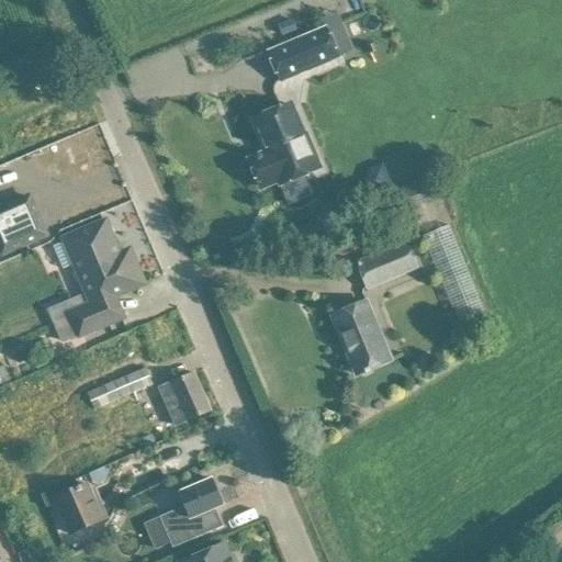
[(292,18),(277,24),(282,37),(298,31),(292,18)]
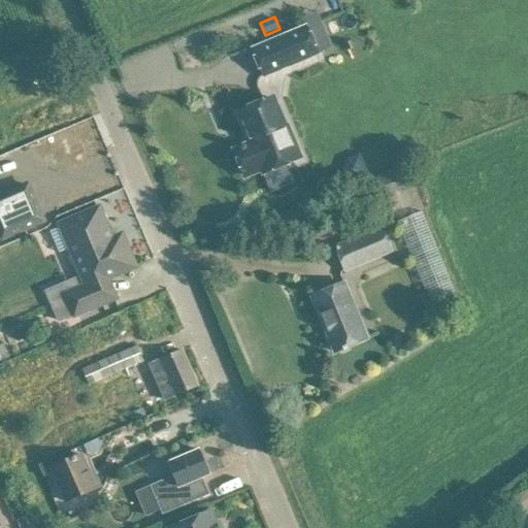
[(263,73),(319,51),(318,48),(322,47),(312,24),(253,47),(263,73)]
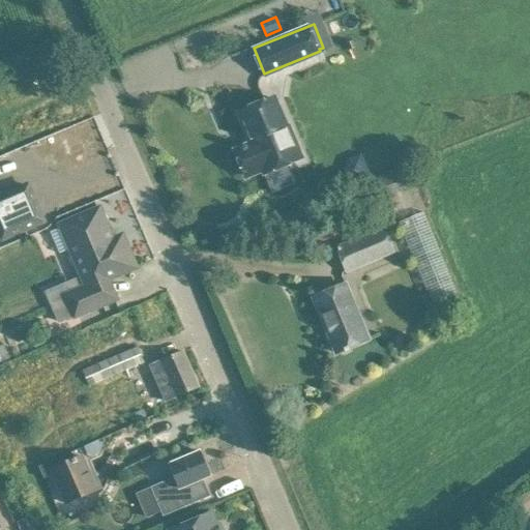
[(253,144),(236,150),(247,177),(263,170),(265,173),(299,158),(274,99),(240,114),(253,144)]
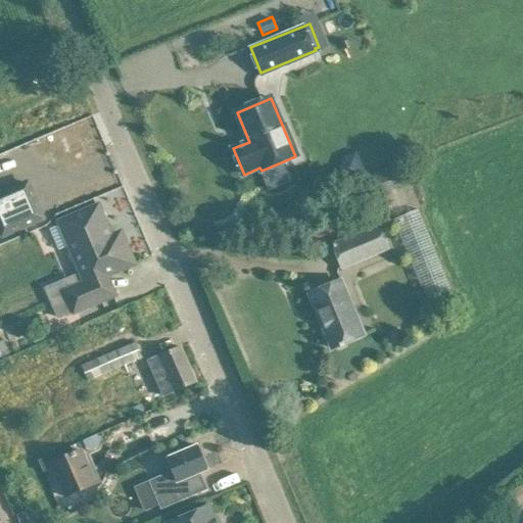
[(28,183),(0,194),(0,234),(1,234),(2,236),(42,219),(28,183)]
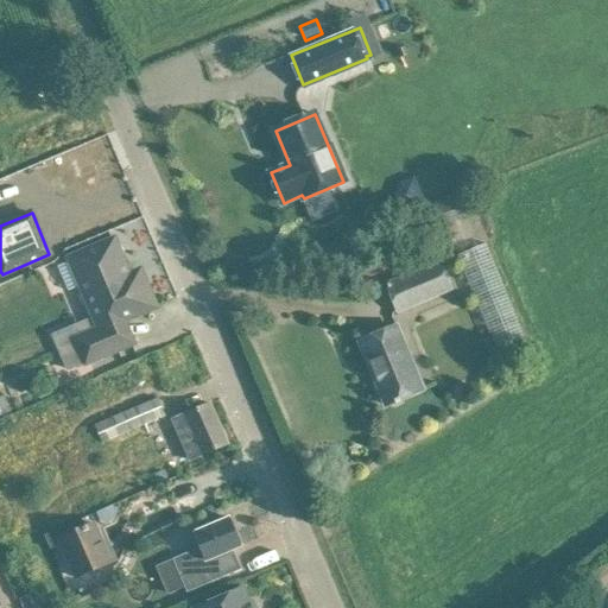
[(394,233),(375,241),(379,251),(398,242),(394,233)]
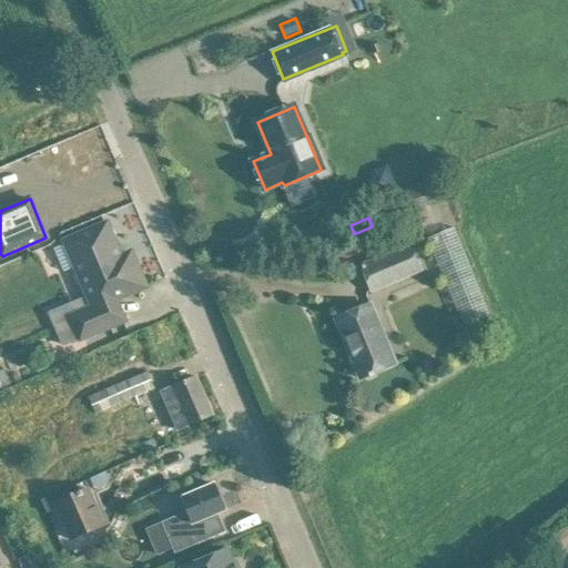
[(468,222),(445,230),(475,316),(498,308),(468,222)]
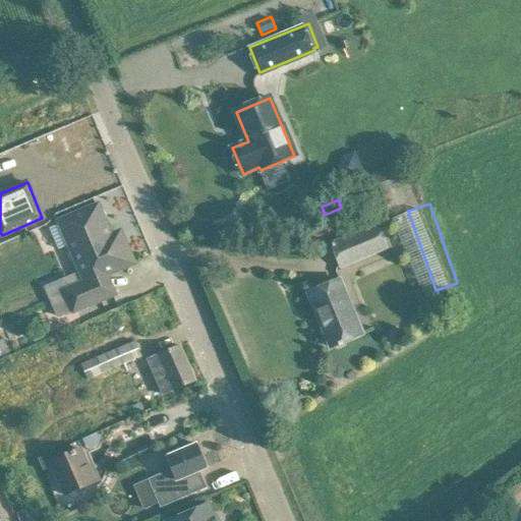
[(58,225),(50,228),(58,249),(67,245),(81,280),(62,288),(72,311),(96,302),(114,294),(106,275),(133,264),(120,232),(111,236),(105,222),(106,219),(106,215),(103,212),(100,211),(98,206),(78,214),(57,223),(58,225)]
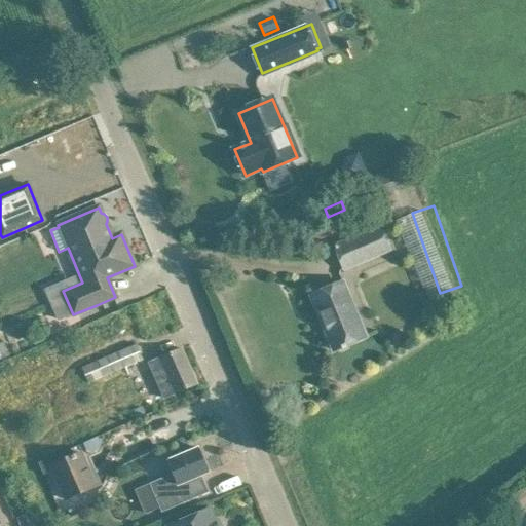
[(381,224),(332,245),(343,270),(391,250),(381,224)]
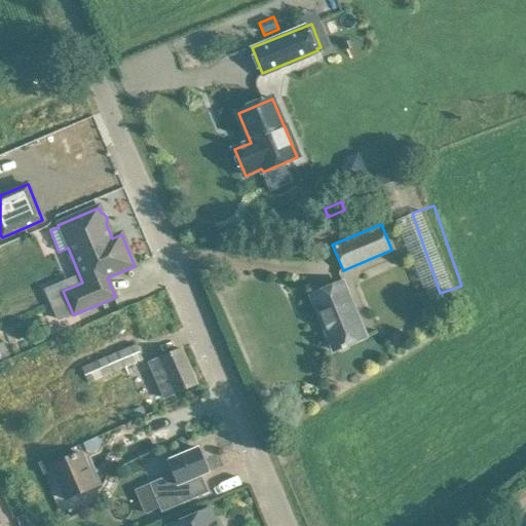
[(343,284),(314,295),(311,297),(334,350),(341,347),(342,350),(347,348),(347,346),(366,338),(343,284)]
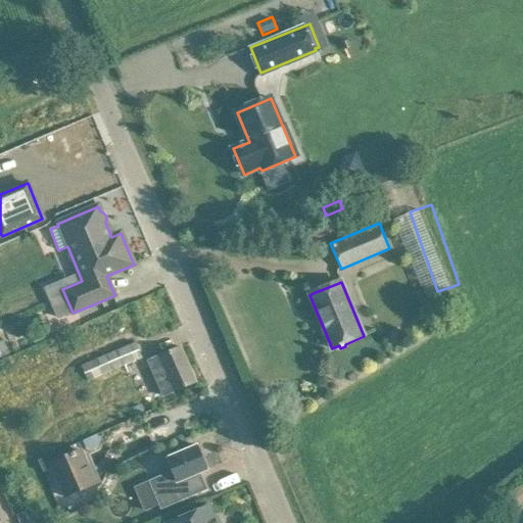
[(81,366),(88,381),(142,358),(136,342),(81,366)]
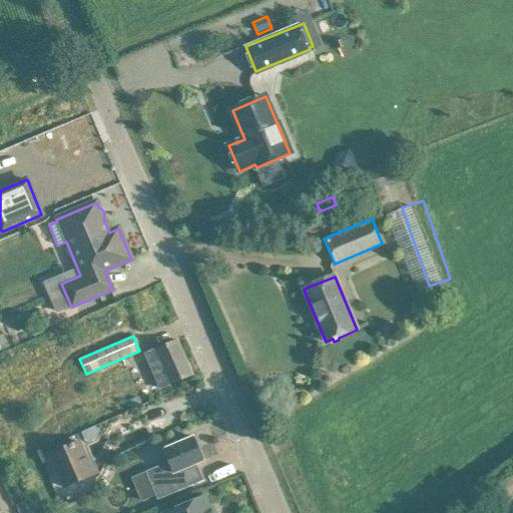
[(177,341),(155,350),(144,355),(159,386),(160,389),(192,375),(177,341)]
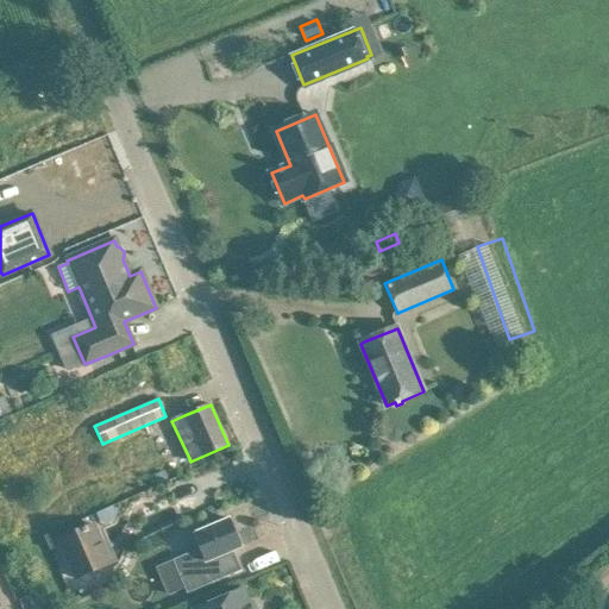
[(167,473),(182,466),(165,431),(150,438),(167,473)]
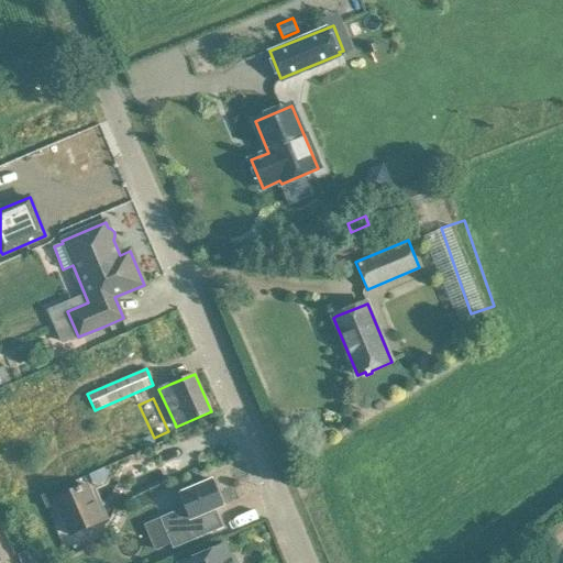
[(103,465),(106,478),(123,476),(121,463),(103,465)]
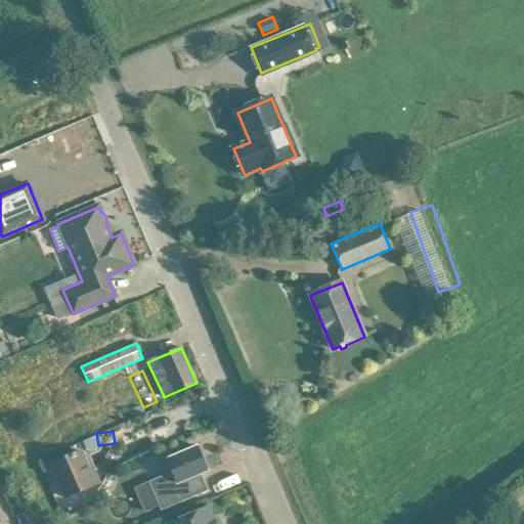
[(173,472),(148,482),(159,507),(161,511),(208,491),(201,474),(208,471),(198,446),(178,454),(168,459),(173,472)]
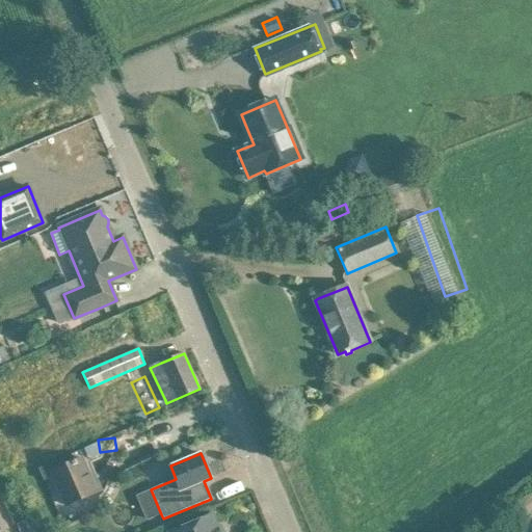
[(45,480),(52,476),(67,507),(103,490),(95,471),(91,473),(83,455),(67,463),(63,456),(38,468),(45,480)]
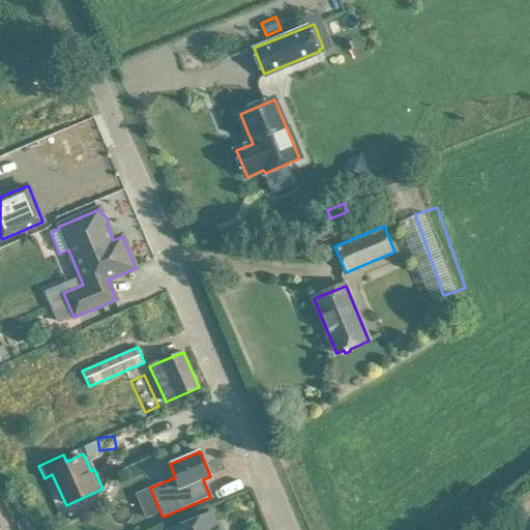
[(218,529),(212,513),(172,529),(218,529)]
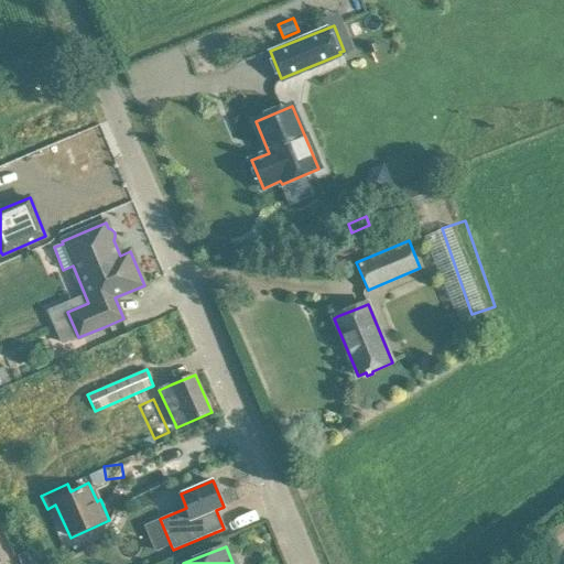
[(26,552),(18,556),(20,563),(32,563),(29,555),(26,552)]
